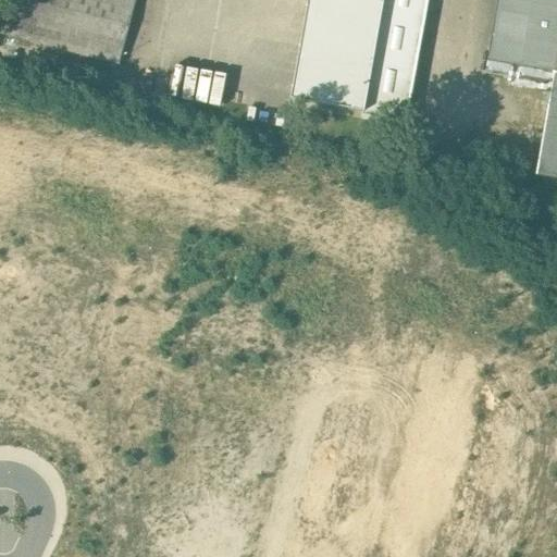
[(0,0),(0,34),(120,64),(123,50),(130,26),(135,0),(0,0)]
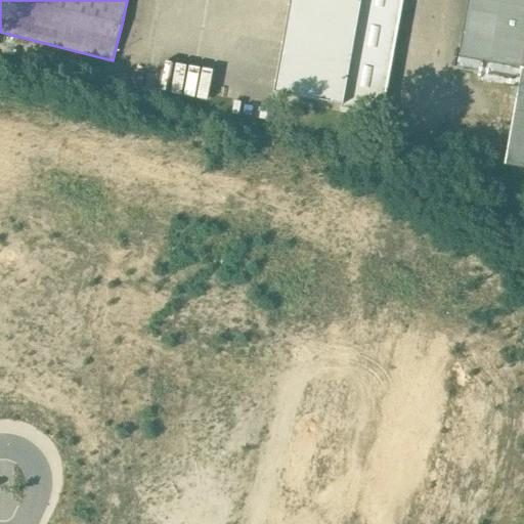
[(289,0),(288,7),(285,25),(281,43),(277,61),(274,80),(272,94),(324,103),(341,106),(355,108),(383,114),(388,82),(392,61),(395,41),(399,22),(402,1),(402,0),(289,0)]
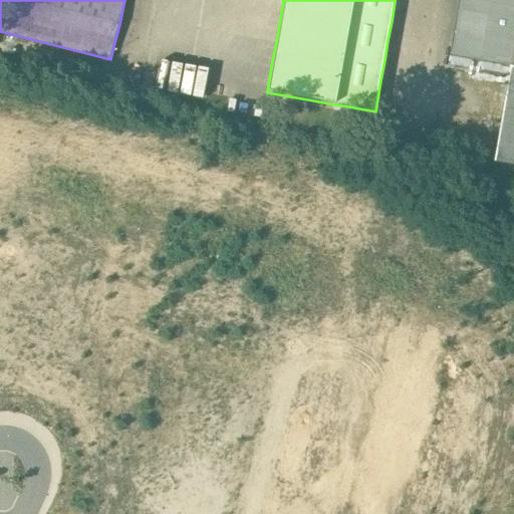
[(509,68),(513,40),(513,0),(458,0),(448,57),(509,68)]
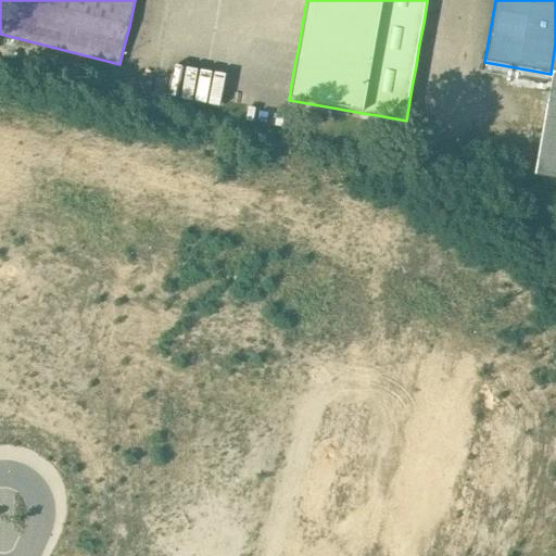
[(172,98),(227,103),(230,71),(175,65),(172,98)]
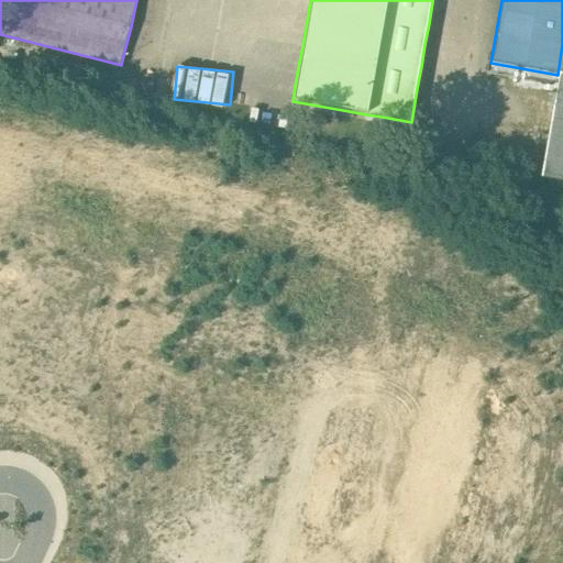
[(562,75),(558,75),(540,177),(562,180),(562,75)]
